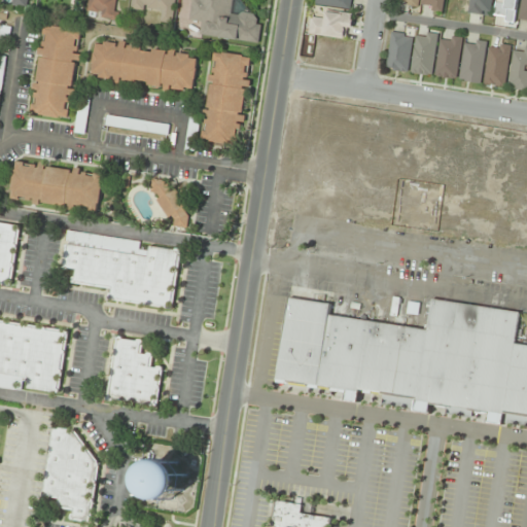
[(13,0),(13,6),(29,8),(29,0),(13,0)]
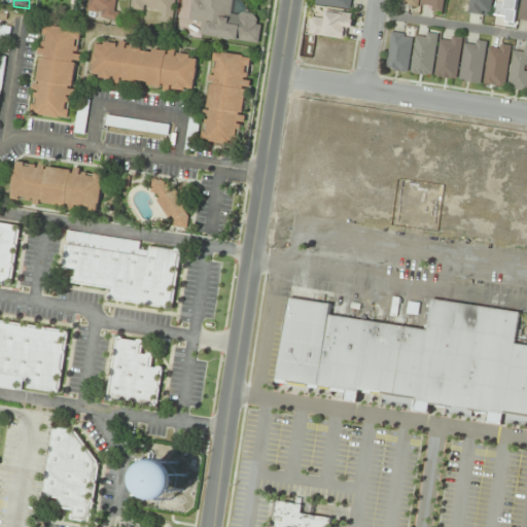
[(113,0),(112,11),(117,12),(115,21),(109,20),(109,19),(100,18),(100,11),(97,11),(97,12),(85,10),(86,0),(113,0)]
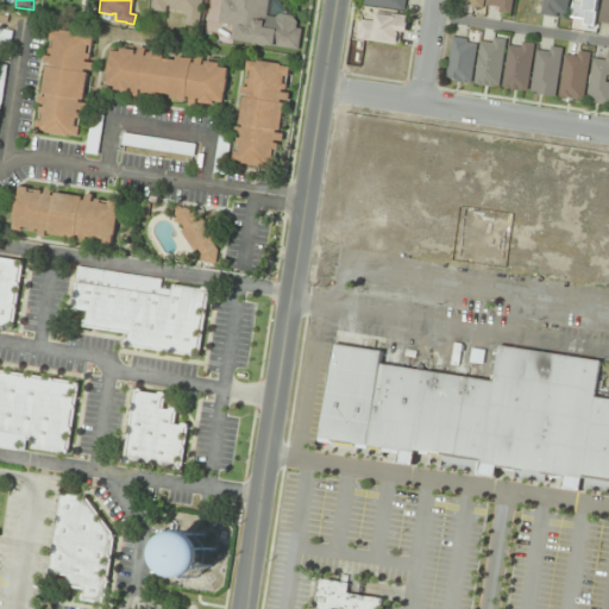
[(150,0),(201,0),(198,26),(183,24),(184,14),(164,11),(164,13),(149,11),(150,0)]
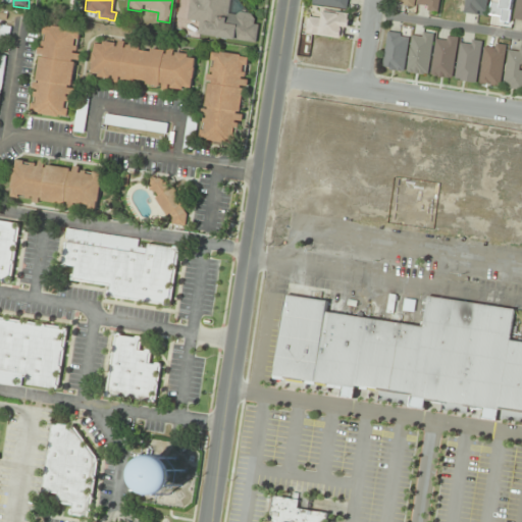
[(189,0),(228,0),(227,14),(235,15),(239,12),(250,13),(254,18),(253,23),(258,24),(255,43),(197,34),(198,21),(186,19),(189,0)]
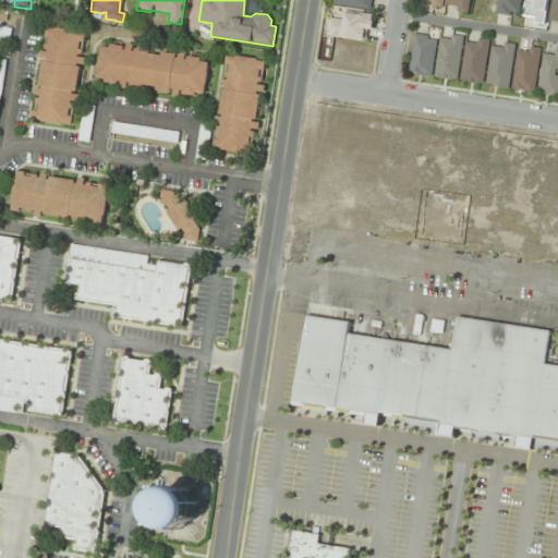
[(370,9),(371,0),(331,0),(331,3),(370,9)]
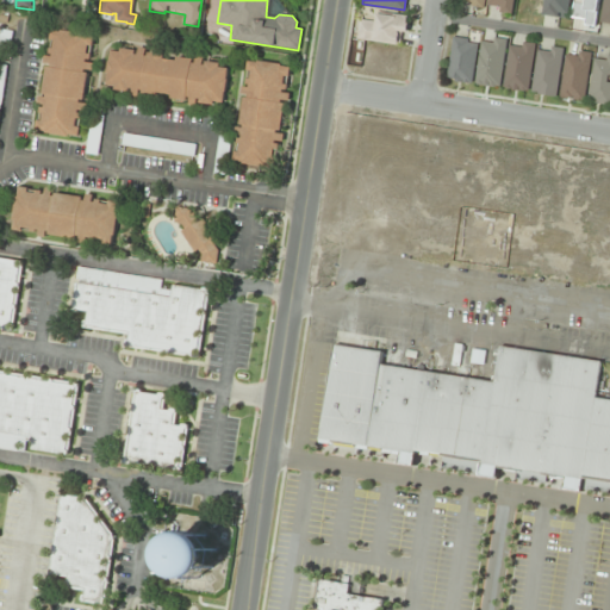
[(486,0),(511,0),(510,13),(497,12),(498,6),(486,5),(486,0)]
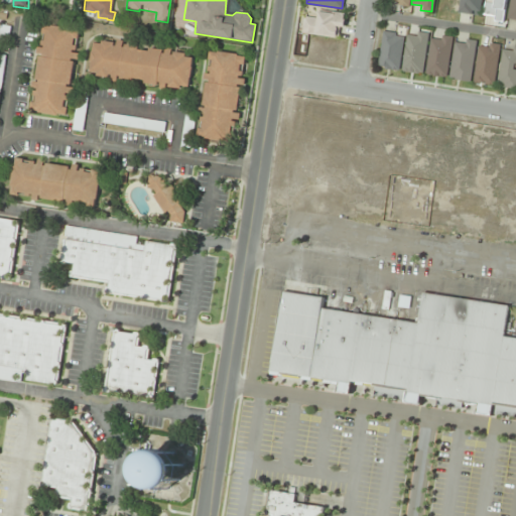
[(460,0),(481,0),(480,11),(479,15),(472,14),(459,12),(460,0)]
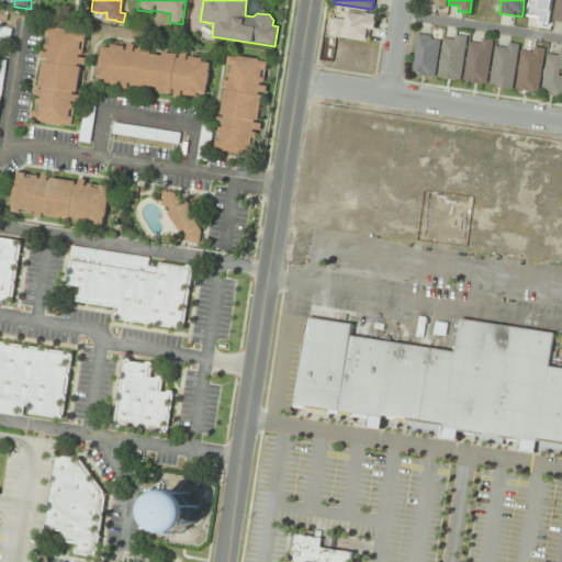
[(527,0),(550,0),(547,24),(537,22),(538,17),(526,15),(527,0)]
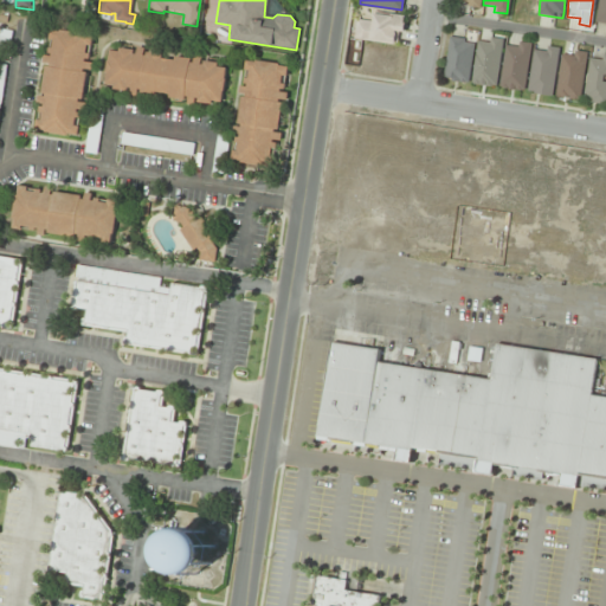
[(605,24),(594,21),(597,0),(605,0),(605,24)]
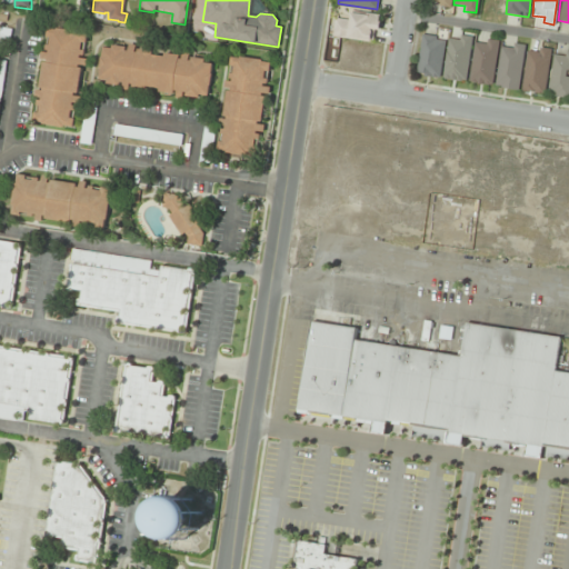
[(332,36),(375,41),(379,16),(347,10),(346,20),(335,19),(332,36)]
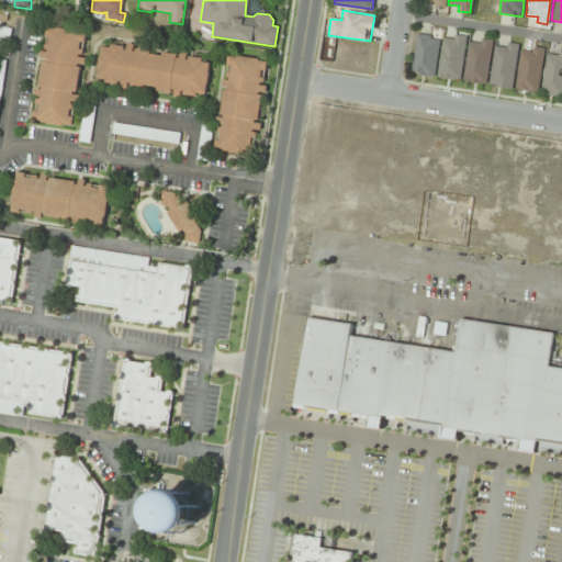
[(89,32),(46,26),(33,121),(76,127),(89,32)]
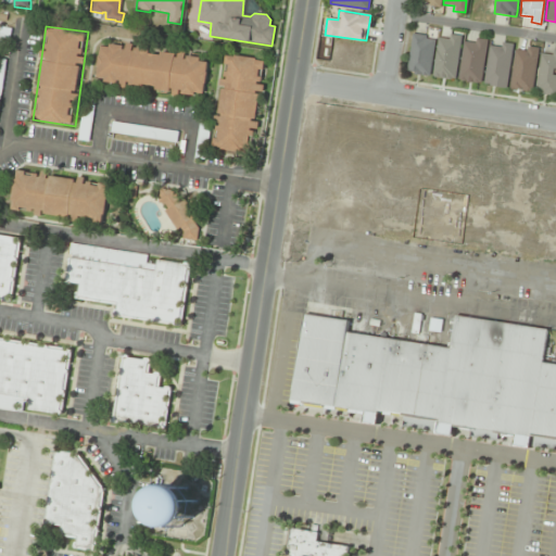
[(412,33),(426,35),(425,38),(434,39),(429,75),(419,74),(419,75),(413,74),(414,71),(405,70),(412,33)]
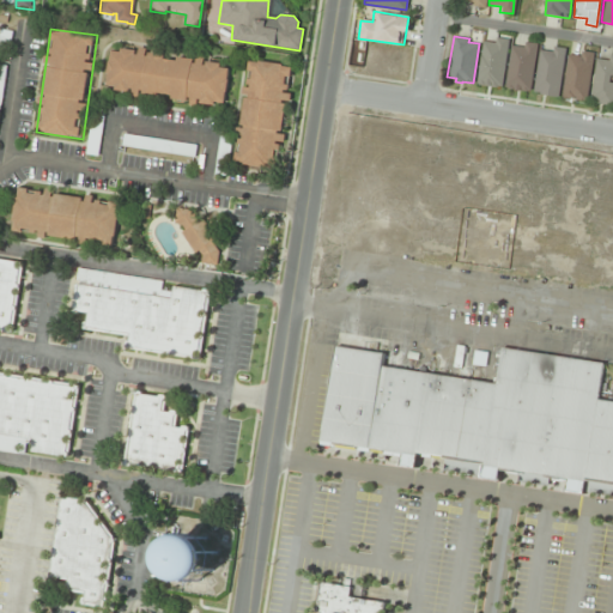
[(483,41),(495,42),(496,37),(509,40),(502,86),(497,85),(496,87),(489,86),(475,84),(483,41)]
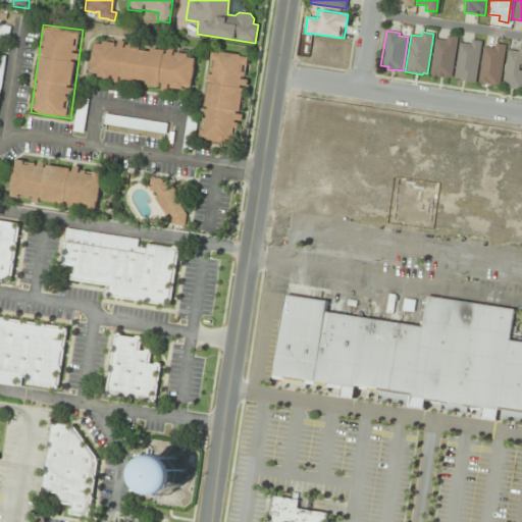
[(435,38),(446,40),(447,36),(457,37),(451,76),(449,76),(449,77),(444,76),(444,75),(442,75),(441,76),(437,76),(437,74),(436,74),(436,75),(430,74),(430,73),(429,73),(435,38)]
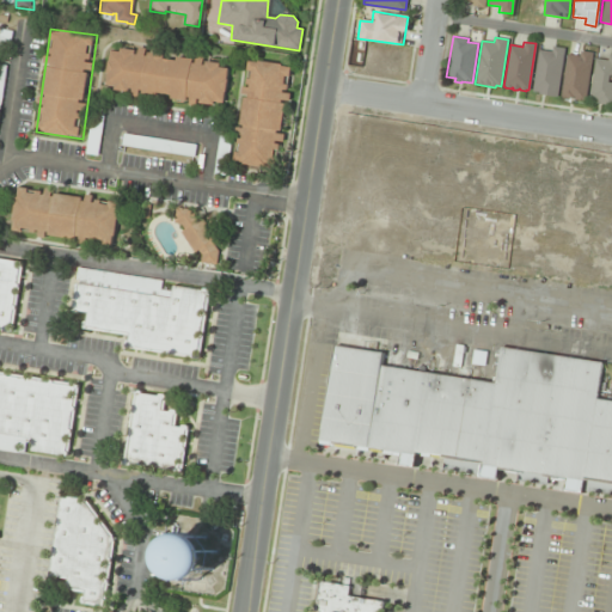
[(111,46),(105,91),(225,106),(231,61),(111,46)]
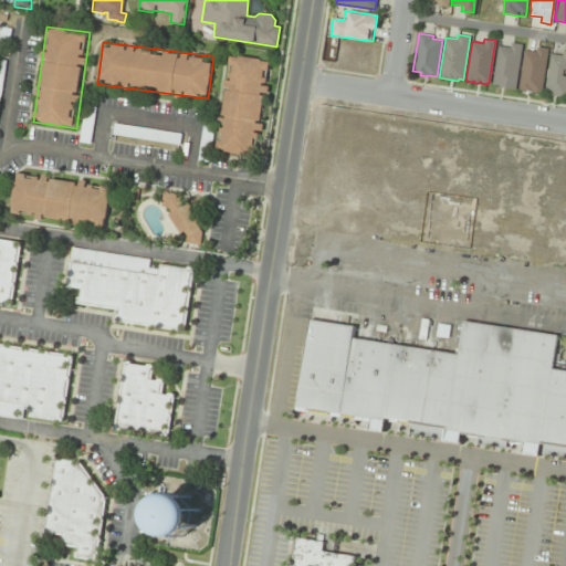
[(498,45),(510,48),(511,42),(522,44),(515,88),(498,86),(498,85),(492,84),(498,45)]
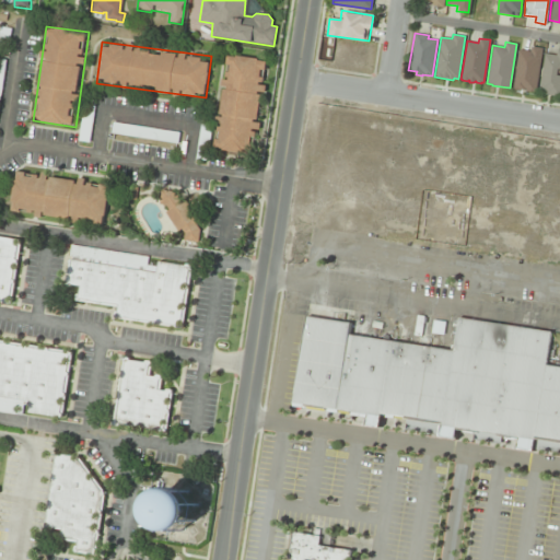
[(518,49),(529,51),(531,46),(541,47),(535,92),(513,89),(518,49)]
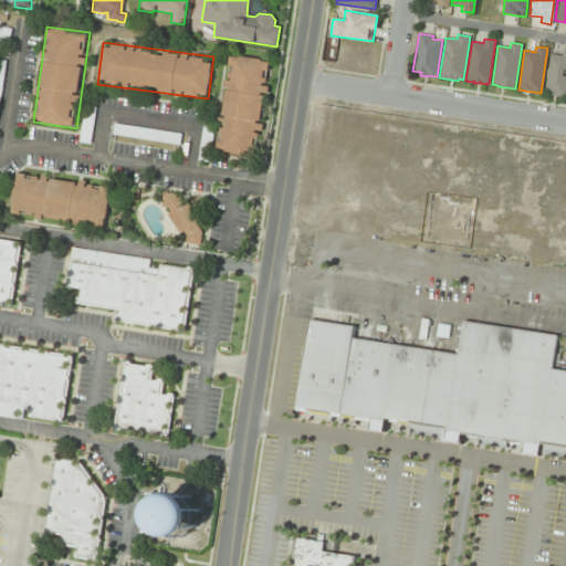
[(549,53),(562,55),(563,50),(565,50),(565,96),(544,94),(549,53)]
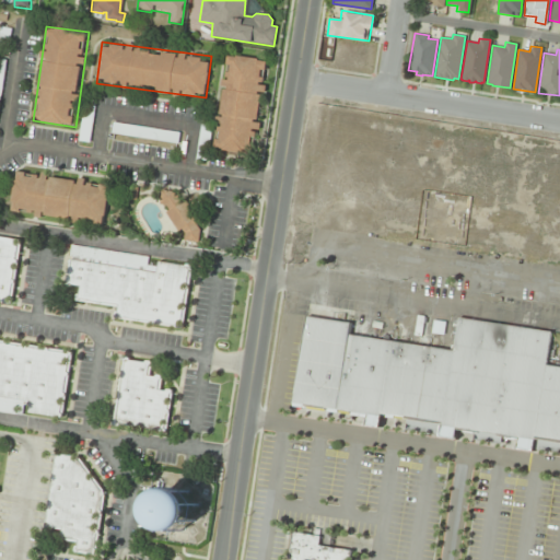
[(270,60),(228,55),(213,149),(256,155),(270,60)]
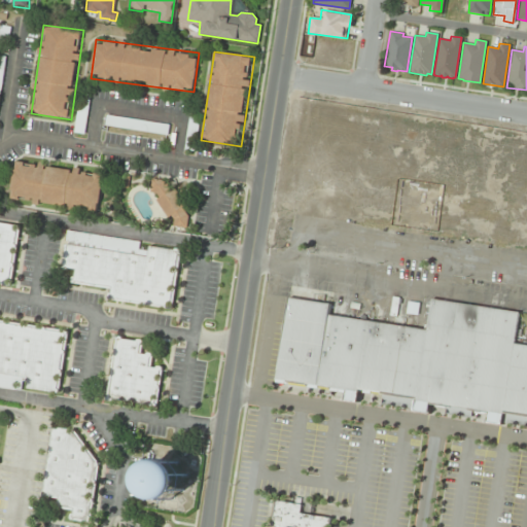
[(90,98),(80,97),(76,133),(86,134),(90,98)]
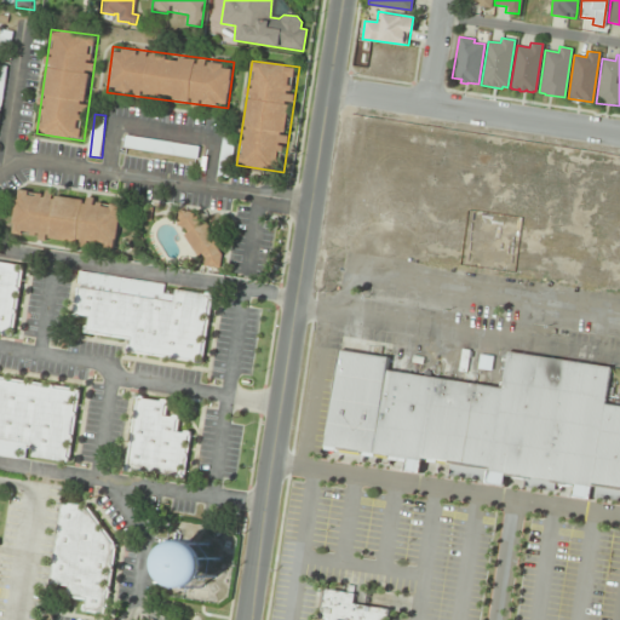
[(125,150),(199,159),(201,147),(126,137),(125,150)]
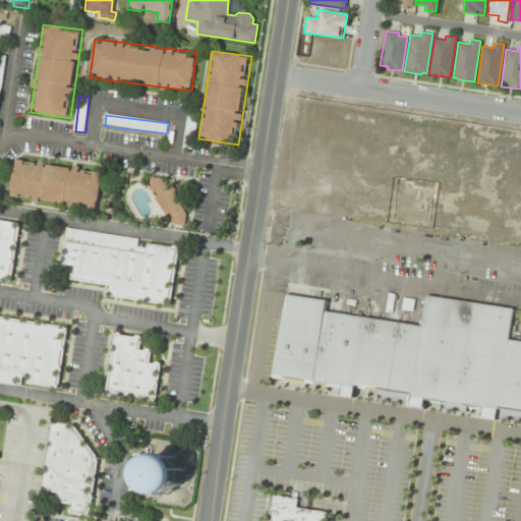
[(15,160),(11,198),(99,209),(103,169),(15,160)]
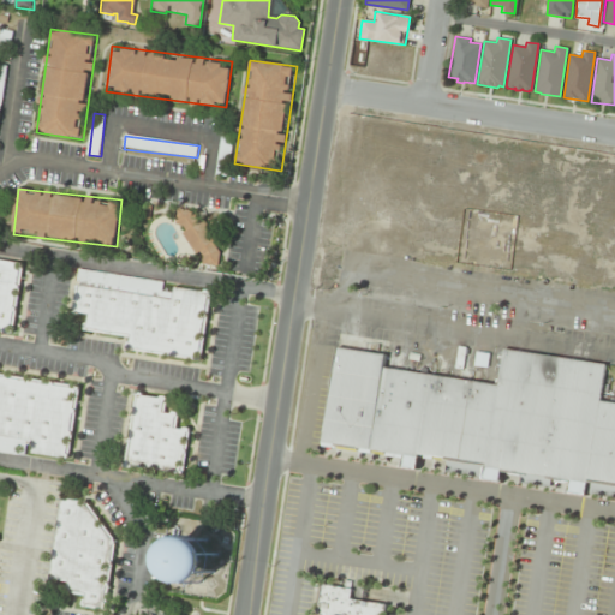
[(203,269),(224,260),(206,222),(199,225),(192,208),(177,215),(203,269)]
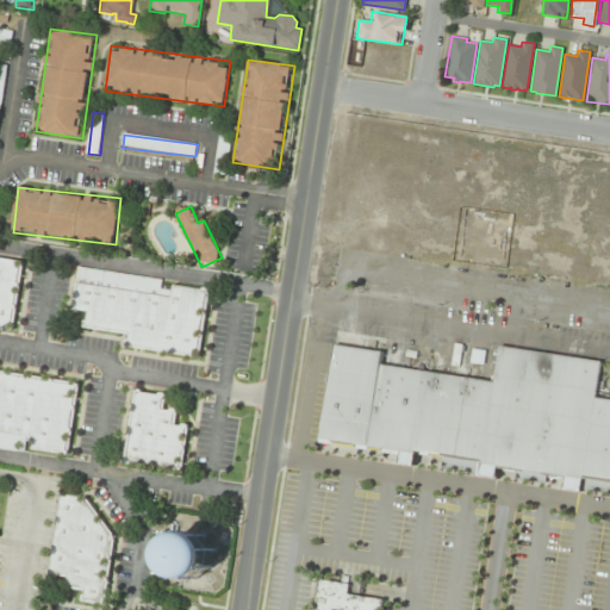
[(24,261),(0,256),(0,329),(13,331),(24,261)]
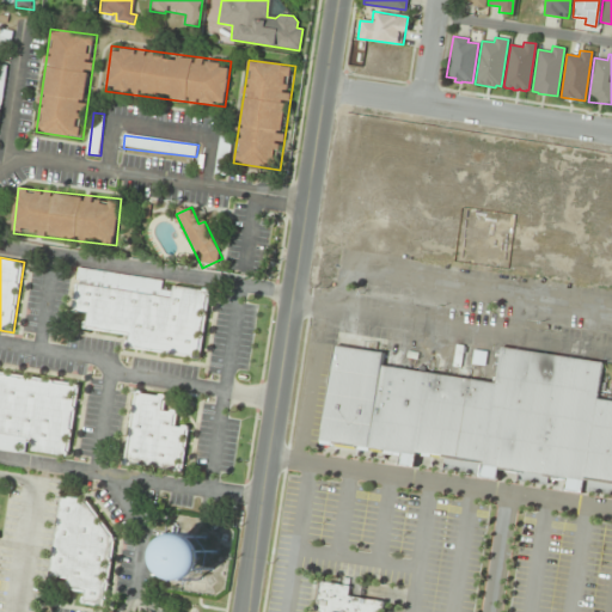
[(165,280),(79,268),(73,312),(87,313),(85,329),(129,335),(128,348),(201,357),(210,292),(164,286),(165,280)]
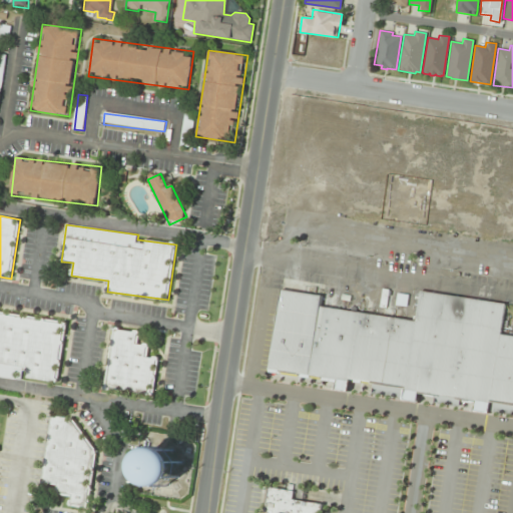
[(269,369),(349,381),(349,379),(406,387),(405,390),(490,403),(490,400),(512,403),(512,335),(501,334),(505,304),(421,290),(416,322),(320,307),(322,296),(281,290),(269,369)]
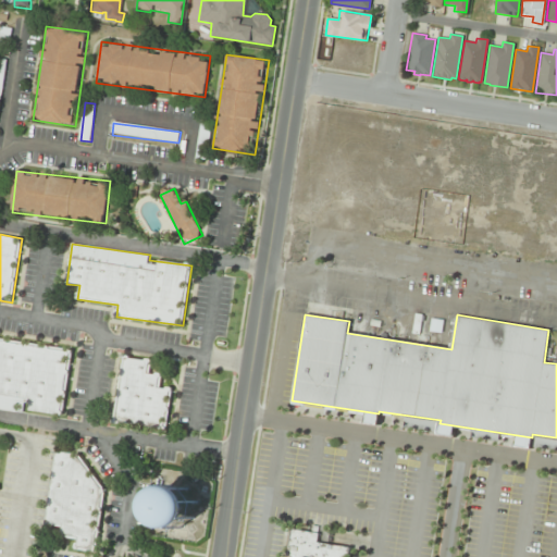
[(72,349),(0,339),(0,408),(62,418),(72,349)]
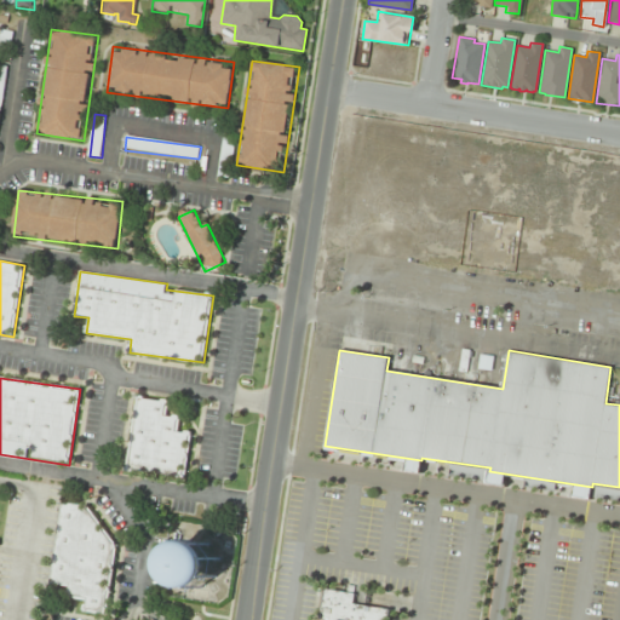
[(185,478),(193,434),(179,432),(182,417),(168,415),(170,402),(138,397),(127,470),(185,478)]
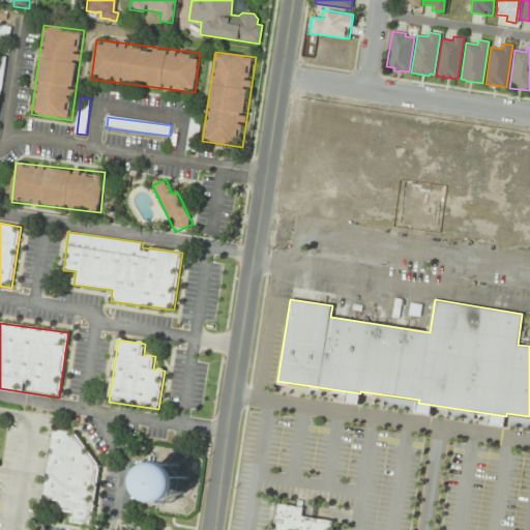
[(43,499),(59,502),(57,510),(75,513),(74,522),(90,525),(101,453),(79,450),(82,434),(55,430),(43,499)]
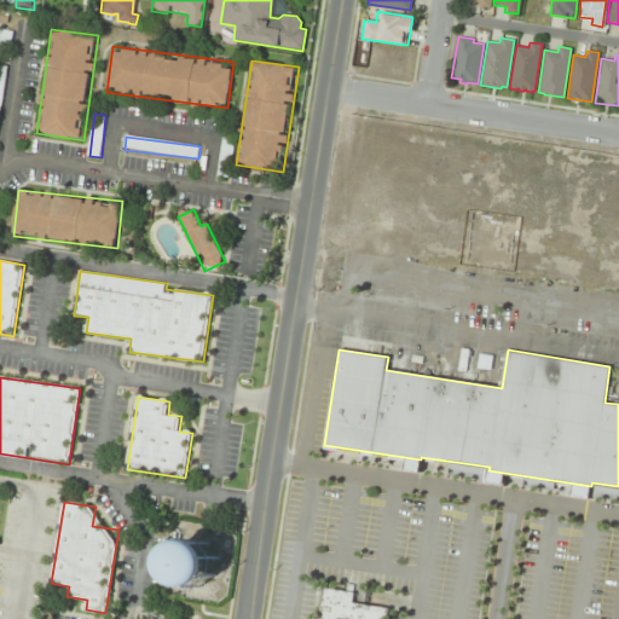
[(217,543),(174,543),(174,585),(217,585),(217,543)]
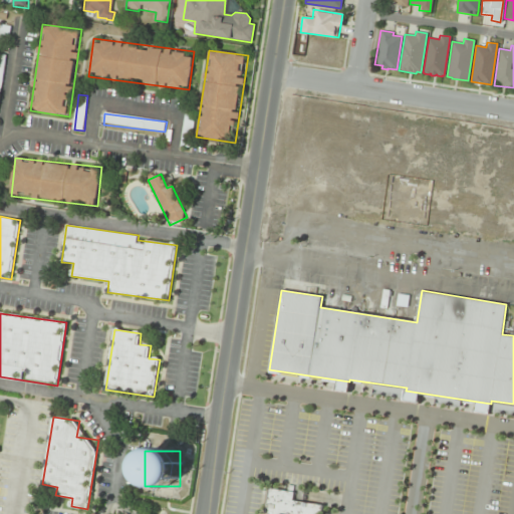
[(320,513),(322,506),(292,501),(293,492),(269,489),(265,513),(269,513),(320,513)]
